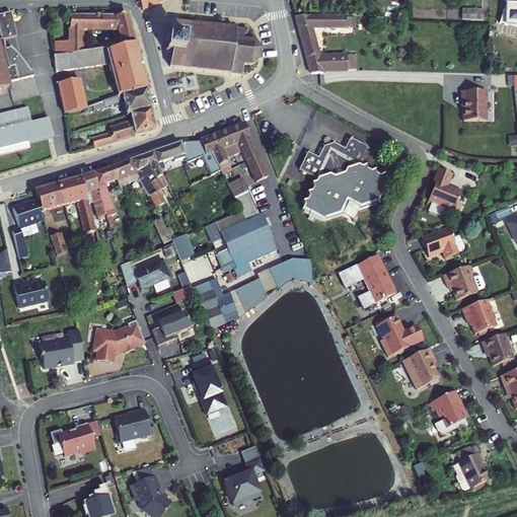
[(139,0),(143,9),(150,6),(162,0),(139,0)]
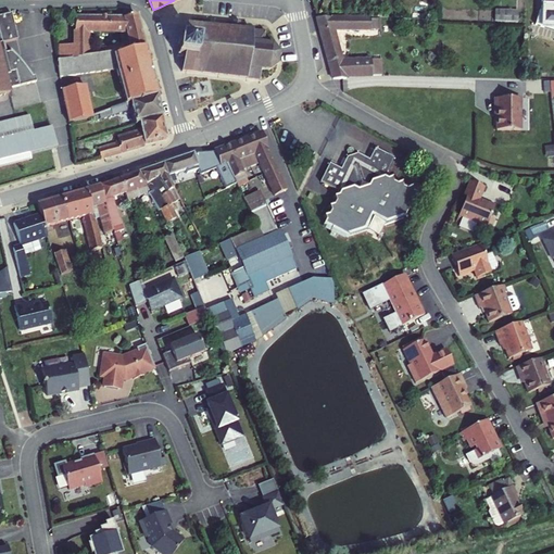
[(538,0),(539,3),(539,9),(537,9),(532,23),(553,29),(553,0),(538,0)]
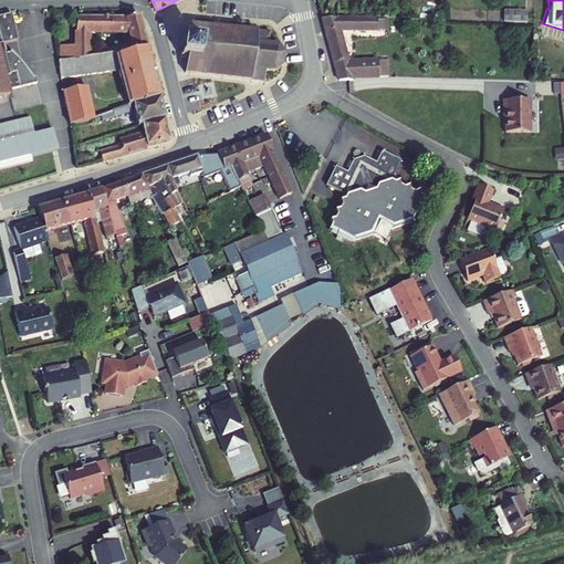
[(528,1),(513,1),(513,14),(528,14),(528,1)]
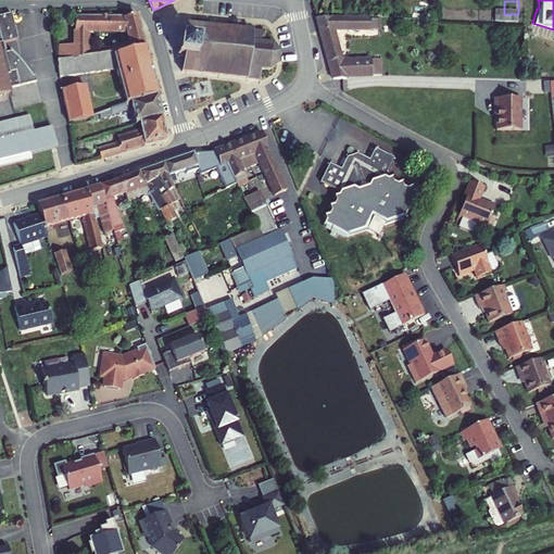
[(12,9),(0,12),(0,92),(12,90),(11,86),(38,78),(37,73),(35,73),(35,72),(34,68),(34,67),(34,66),(33,64),(30,61),(28,59),(27,57),(27,55),(26,55),(24,52),(21,51),(17,49),(14,47),(12,47),(7,48),(3,39),(19,35),(12,9)]
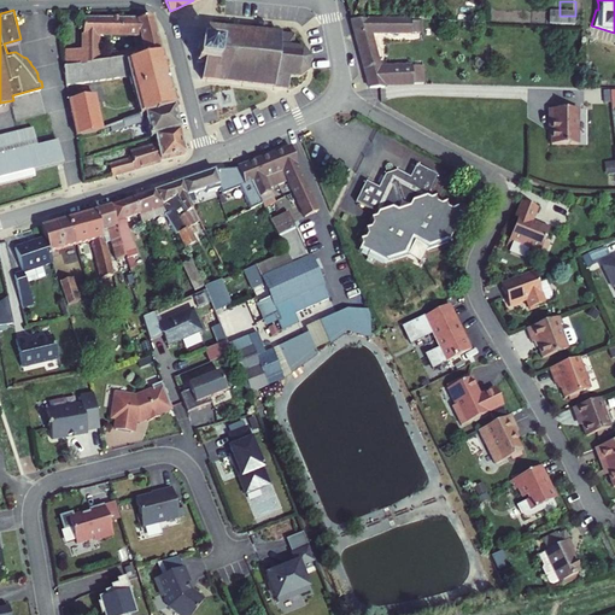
[(103,51),(101,40),(85,41),(83,41),(85,59),(126,52),(127,56),(162,48),(152,11),(138,15),(83,13),(83,29),(83,31),(101,31),(142,31),(144,41),(103,51)]
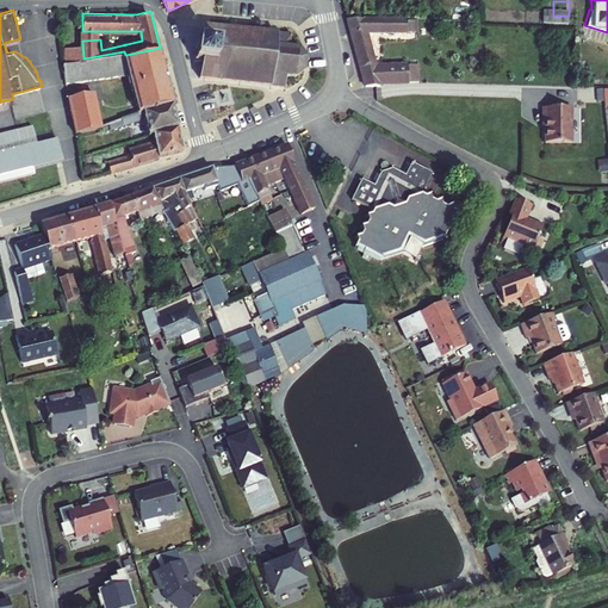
[(405,13),(348,13),(351,30),(366,24),(405,24),(405,13)]
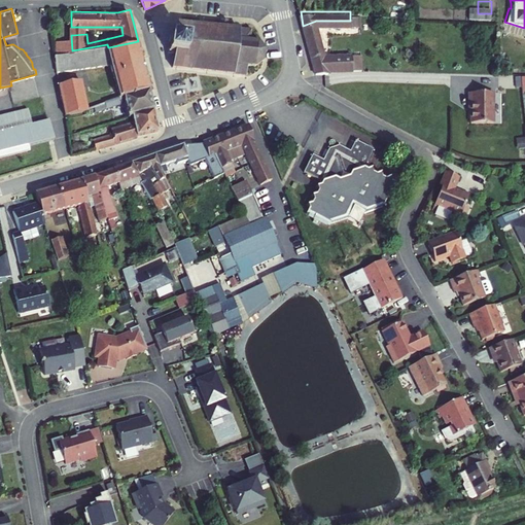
[(228,18),(221,16),(220,24),(180,19),(178,34),(172,33),(170,48),(176,49),(174,65),(246,73),(248,63),(256,64),(265,58),(266,47),(258,38),(250,37),(251,28),(228,25),(228,18)]
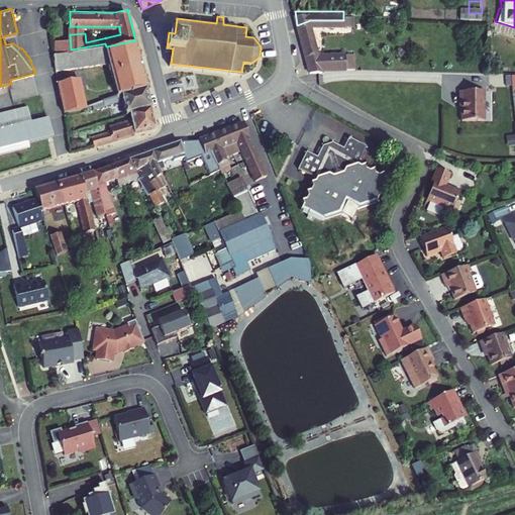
[(319,54),(310,20),(297,25),(299,30),(310,68),(314,69),(323,69),(322,66),(350,65),(349,53),(343,54),(319,54)]
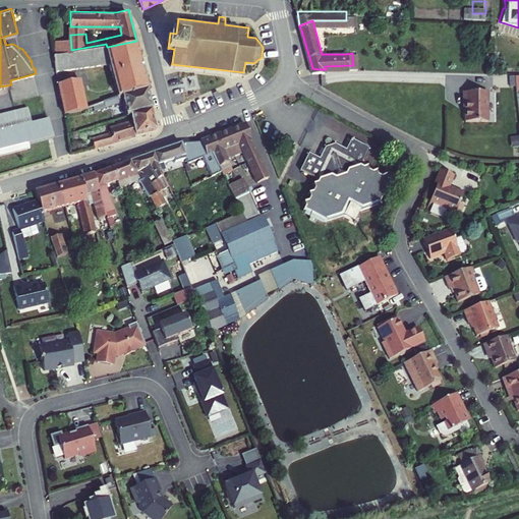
[(70,29),(70,24),(56,24),(55,52),(71,50),(70,35),(71,35),(70,29)]
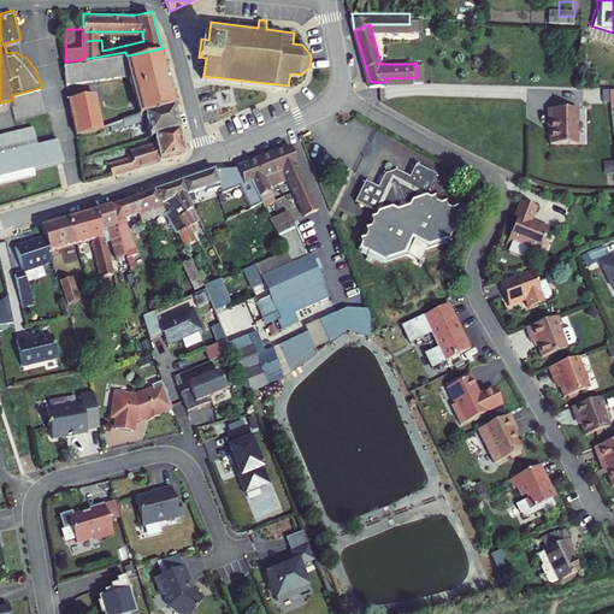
[(101,31),(83,31),(83,34),(84,41),(101,40),(101,31)]
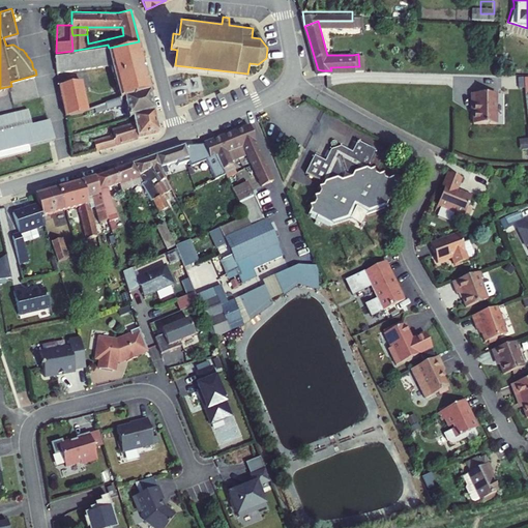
[(144,63),(139,41),(109,48),(108,45),(72,51),(56,53),(59,68),(113,61),(115,70),(144,63)]
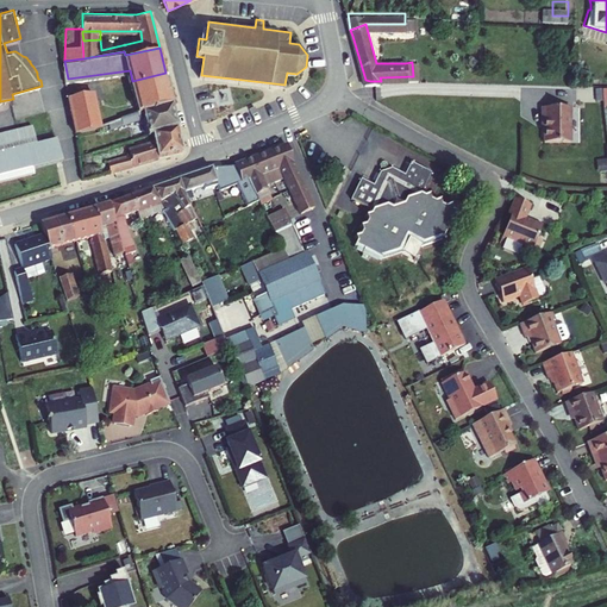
[(171,99),(166,73),(132,81),(138,107),(171,99)]
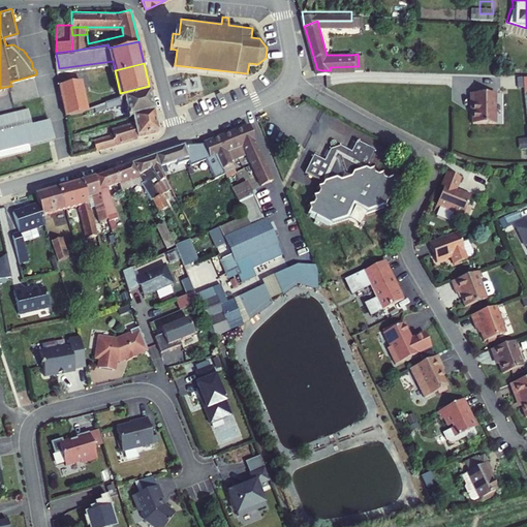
[(82,78),(61,82),(66,113),(88,110),(84,84),(82,78)]
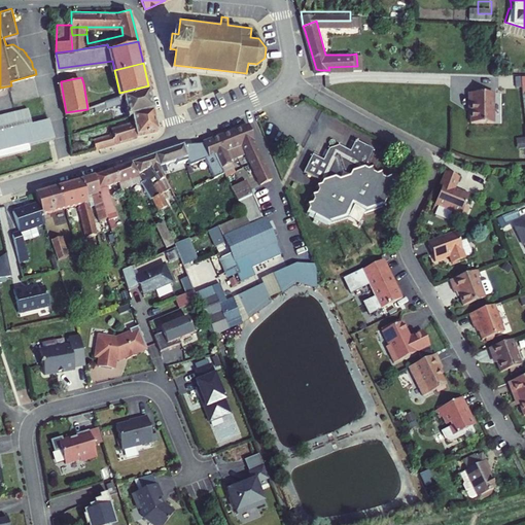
[(92,81),(83,83),(88,109),(91,107),(96,104),(92,81)]
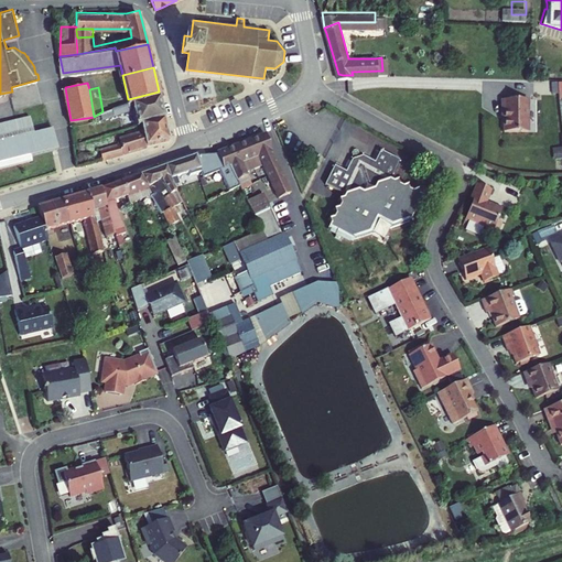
[(164,115),(159,92),(128,99),(120,103),(103,111),(97,115),(100,120),(132,105),(137,121),(142,119),(164,115)]
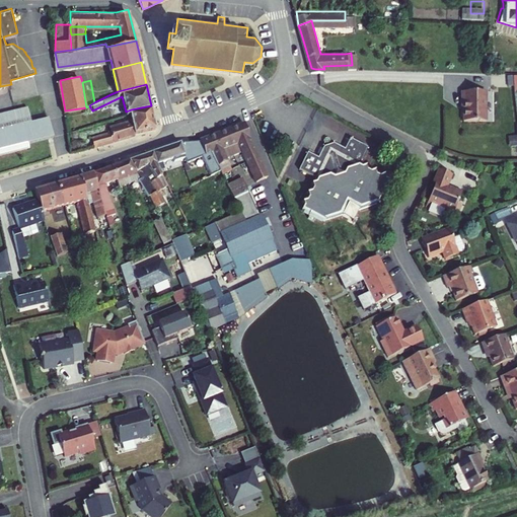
[(484,120),(484,116),(484,89),(459,88),(459,99),(462,99),(462,116),(462,119),(484,120)]
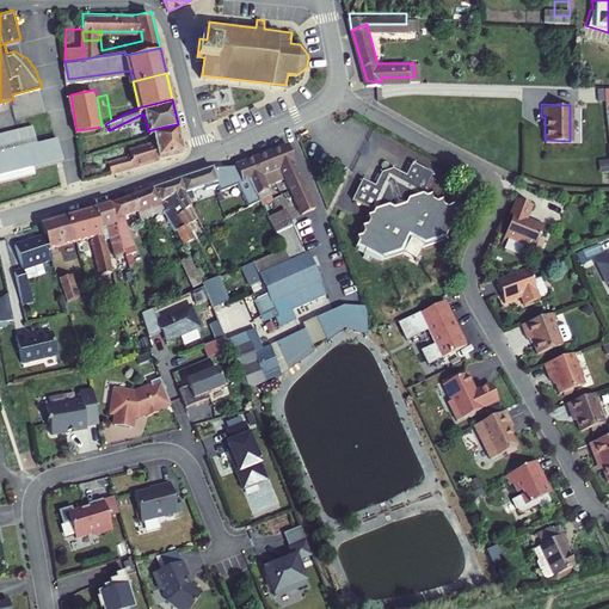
[(184,149),(178,124),(154,129),(157,142),(134,147),(135,152),(108,159),(111,172),(139,165),(160,159),(159,157),(184,149)]
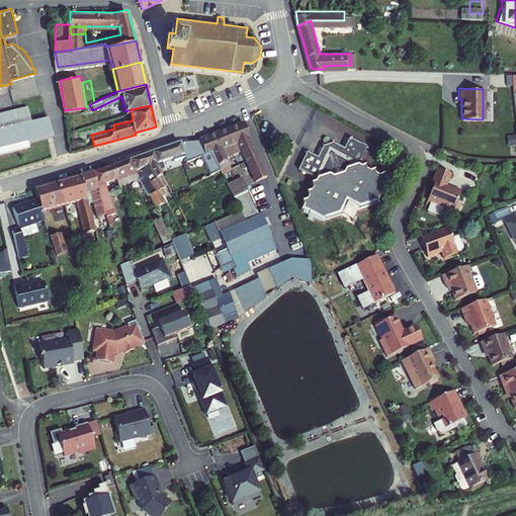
[(15,109),(0,113),(0,130),(19,124),(15,109)]
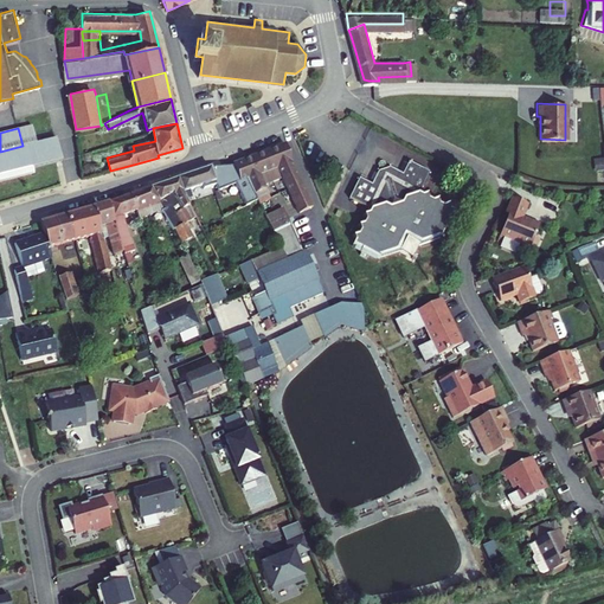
[(0,179),(32,171),(31,165),(63,156),(58,137),(23,146),(0,152),(0,179)]
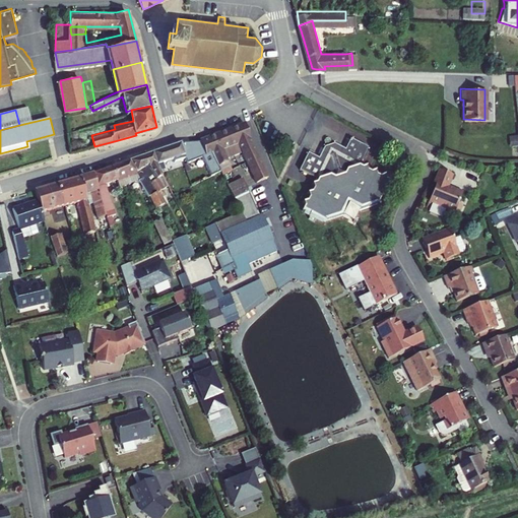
[(244,122),(202,139),(207,153),(212,151),(221,170),(223,174),(232,170),(227,157),(242,150),(259,181),(270,175),(245,122),(244,122)]
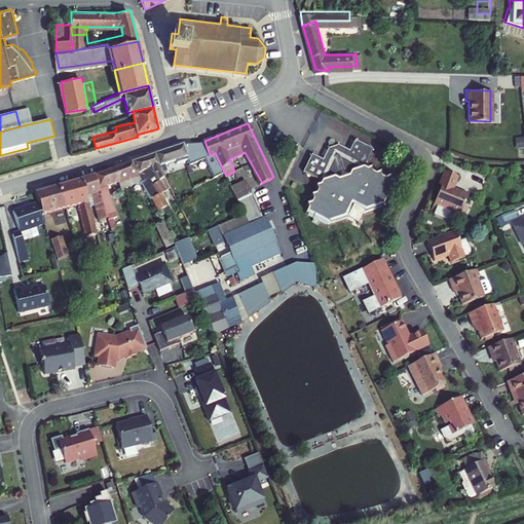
[(312,152),(303,170),(321,180),(319,184),(313,184),(315,188),(313,192),(308,193),(310,197),(308,201),(303,202),(305,207),(303,211),(325,224),(344,218),(349,207),(360,214),(378,208),(391,185),(387,183),(387,178),(382,180),(379,178),(378,173),(374,175),(370,173),(369,167),(365,170),(362,167),(372,150),(354,140),(349,150),(344,158),(335,152),(329,162),(322,158),(312,152)]
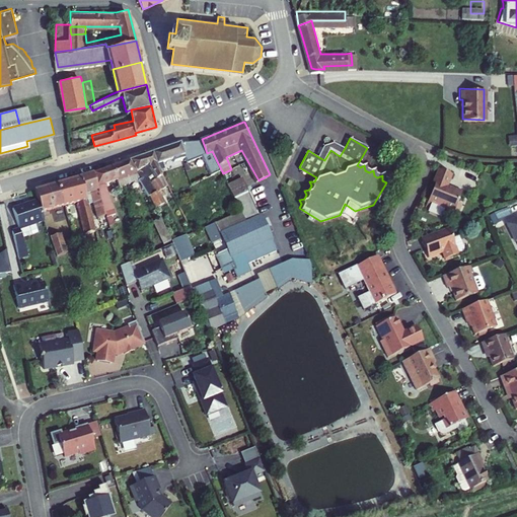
[(202,139),(181,140),(190,154),(207,153),(202,139)]
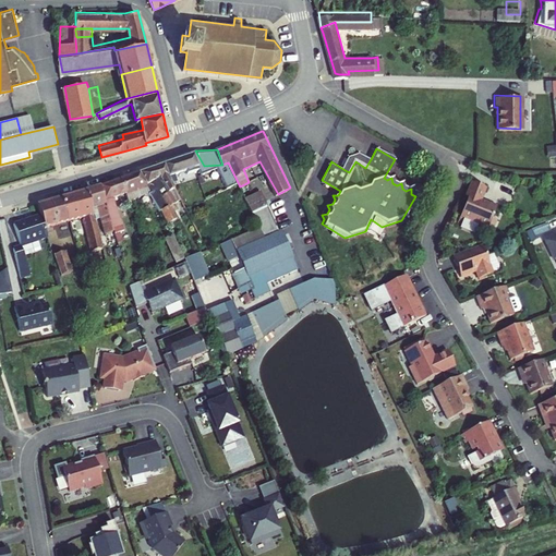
[(195,150),(165,161),(171,173),(179,171),(190,167),(191,170),(200,166),(202,171),(218,166),(222,165),(204,166),(195,150)]
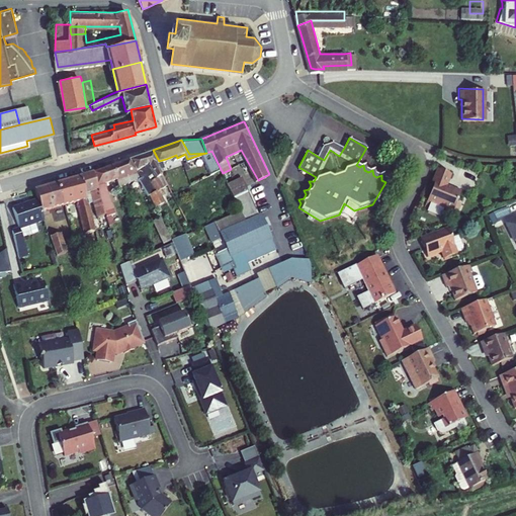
[(323,144),(317,156),(324,160),(330,150),(339,156),(344,148),(333,141),(323,144)]
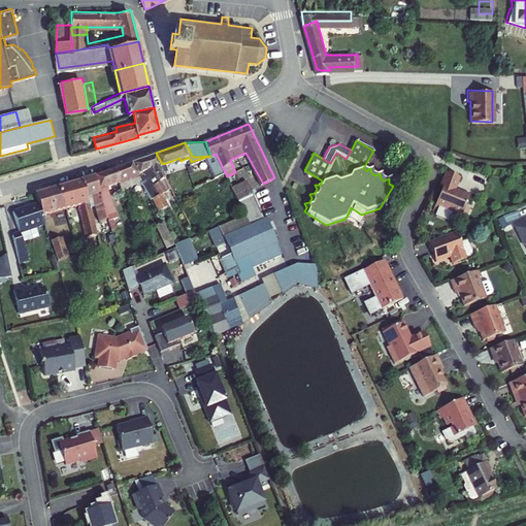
[(156,153),(133,161),(138,172),(155,165),(160,176),(161,178),(153,183),(154,186),(157,192),(151,195),(160,211),(164,208),(163,206),(166,204),(165,202),(167,201),(163,194),(174,189),(173,186),(165,170),(162,164),(156,153)]
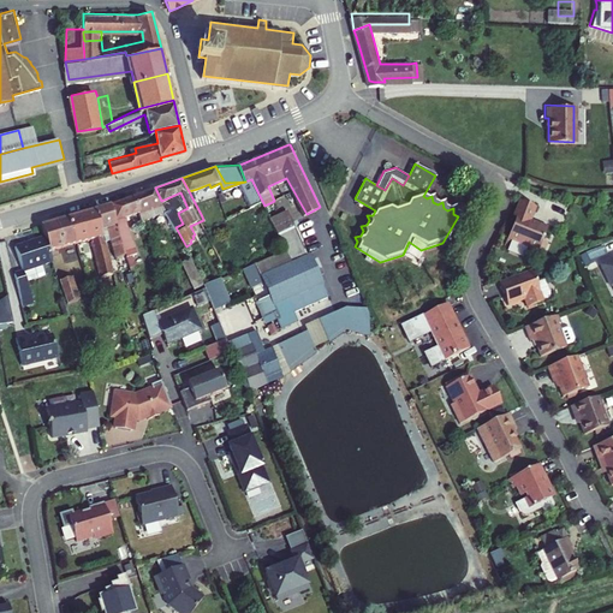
[(253,206),(262,201),(251,179),(245,182),(240,183),(253,206)]
